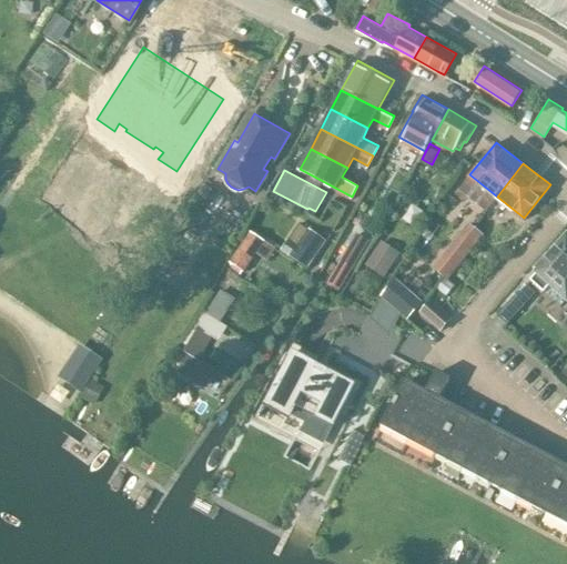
[(274,199),(267,211),(284,219),(291,208),(274,199)]
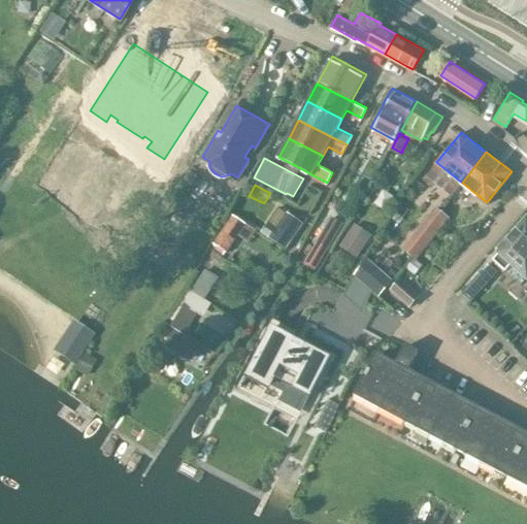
[(440,227),(449,217),(436,206),(428,217),(440,227)]
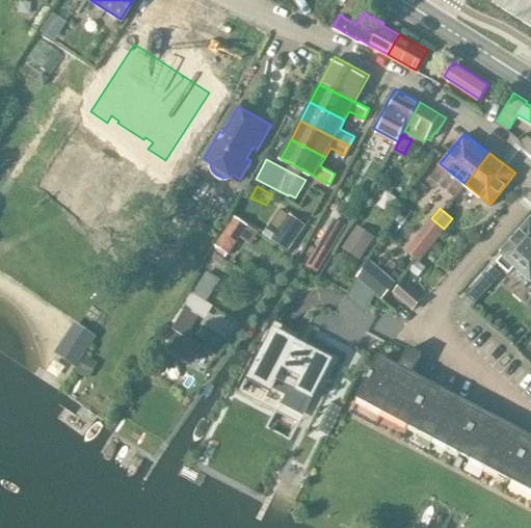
[(291,214),(274,238),(288,247),(304,223),(291,214)]
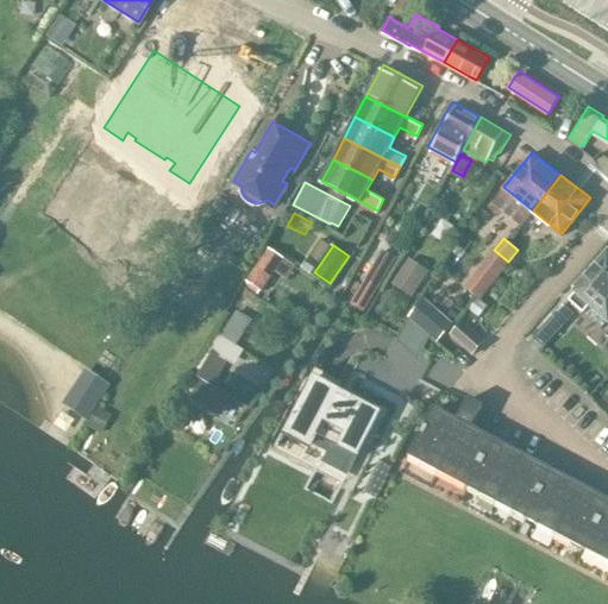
[(264,289),(284,258),(269,247),(248,278),(264,289)]
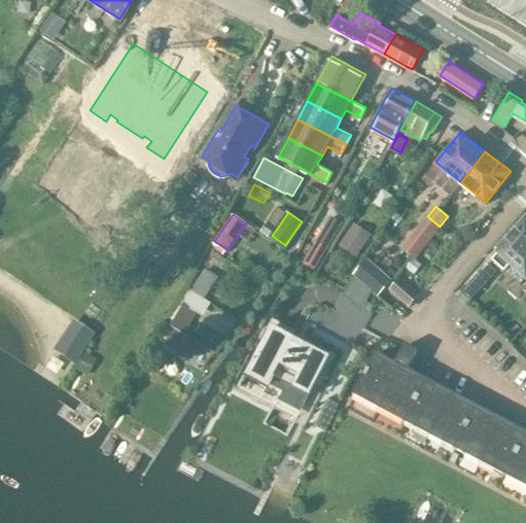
[(331,214),(317,240),(327,246),(342,220),(331,214)]
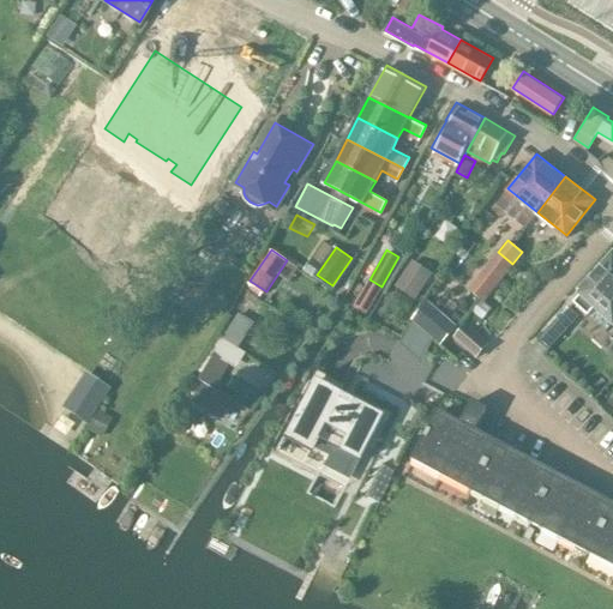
[(503,276),(512,264),(498,252),(488,264),(503,276)]
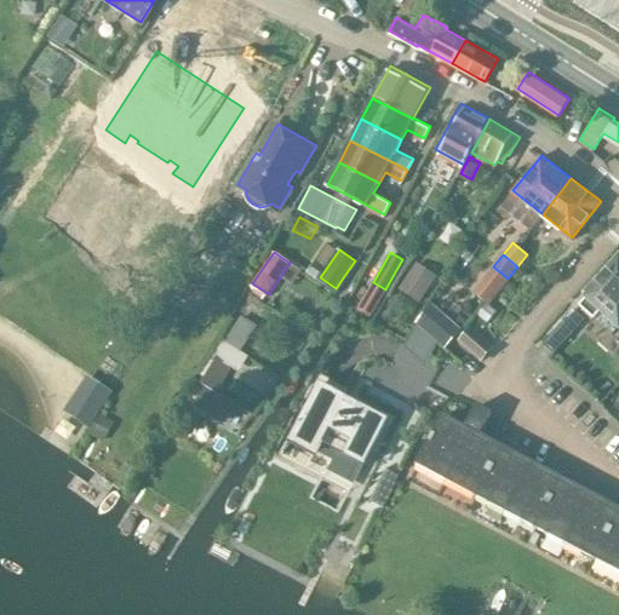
[(418,259),(400,286),(420,299),(437,272),(418,259)]
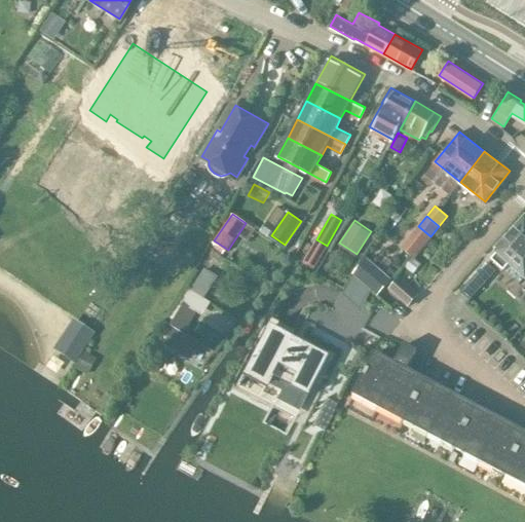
[(524,220),(498,249),(499,250),(492,258),(503,268),(511,260),(524,272),(524,220)]
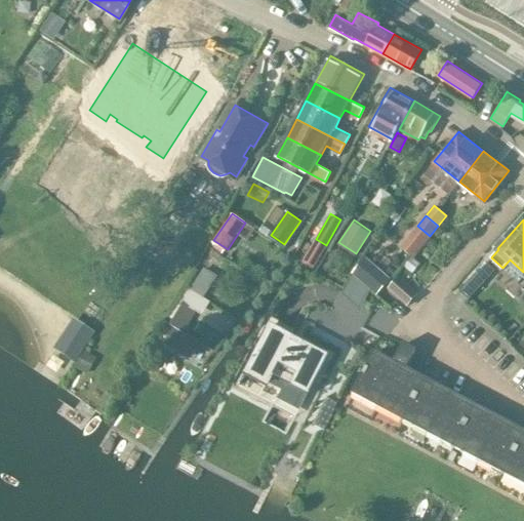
[(421,247),(430,236),(417,226),(408,237),(421,247)]
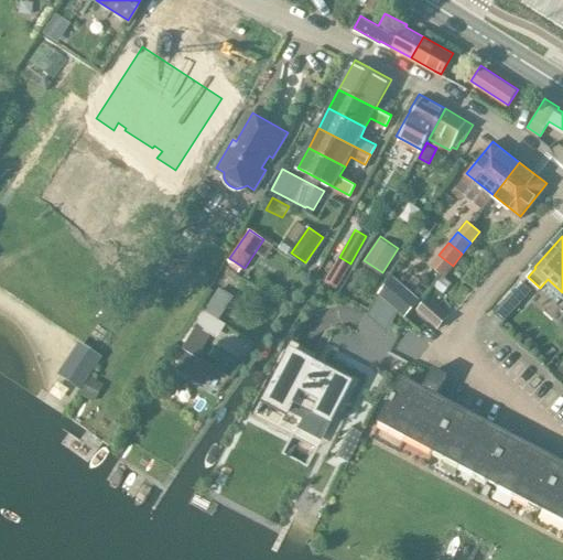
[(446,275),(453,266),(439,255),(432,264),(446,275)]
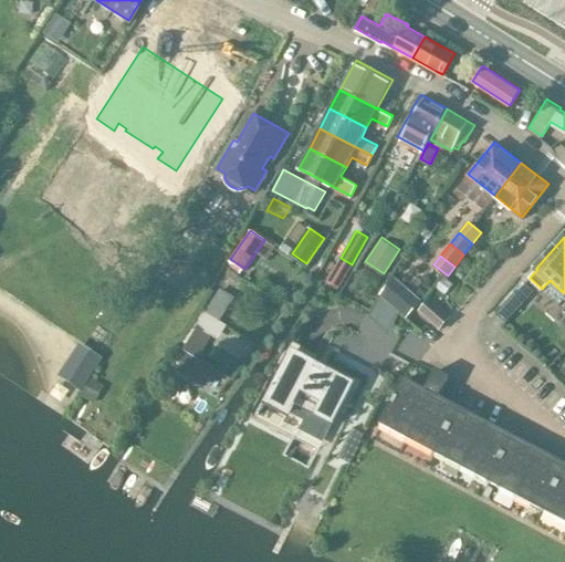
[(219,318),(231,297),(218,290),(206,311),(219,318)]
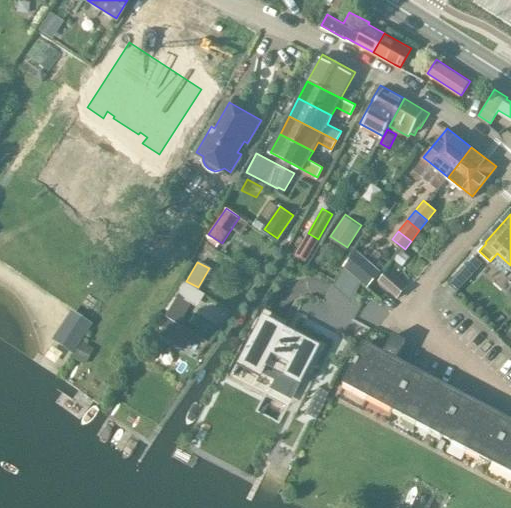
[(457,290),(473,272),(464,263),(448,282),(457,290)]
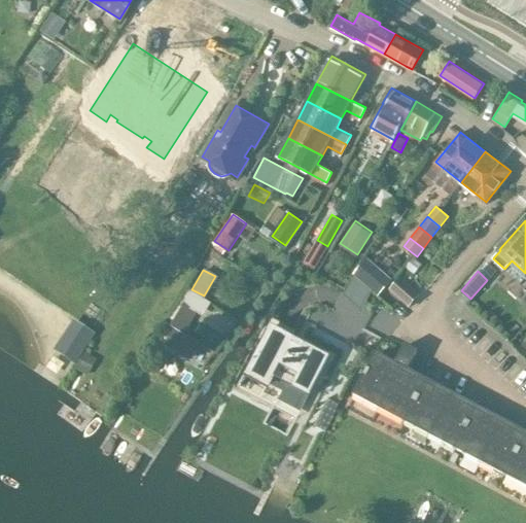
[(421,292),(402,275),(391,286),(411,305),(421,292)]
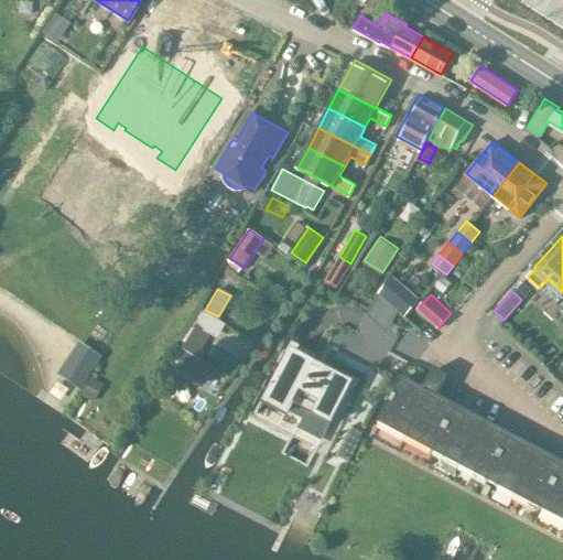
[(216,335),(225,322),(203,309),(195,323),(216,335)]
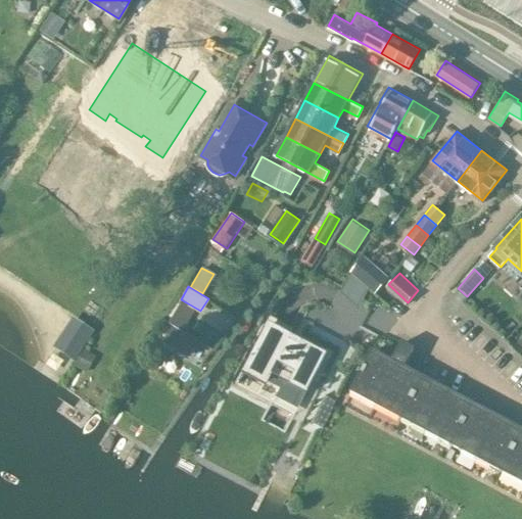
[(198,340),(171,324),(161,339),(189,355),(198,340)]
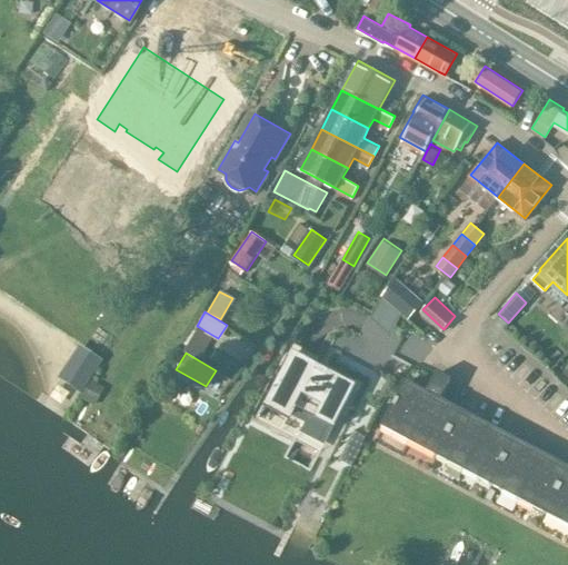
[(265,399),(257,415),(295,435),(285,454),(309,467),(320,448),(331,426),(355,383),(345,377),(307,357),(305,363),(288,354),(267,393),(268,393),(265,399)]
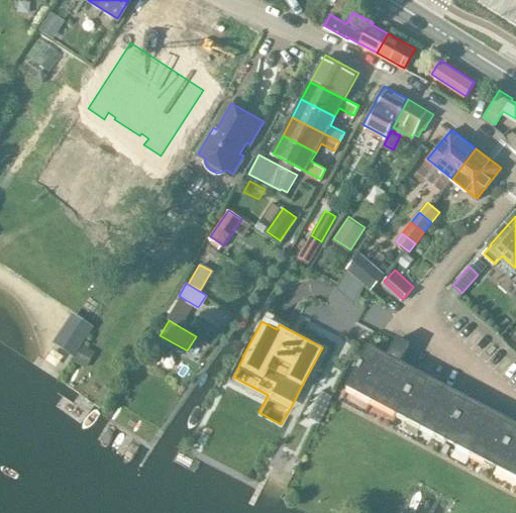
[(515,426),(367,348),(347,386),(515,474),(515,426)]
